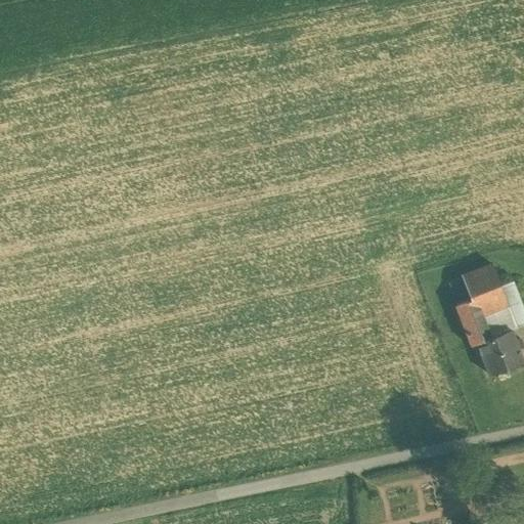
[(491,265),(469,273),(475,291),(478,295),(486,292),(499,287),(491,265)]
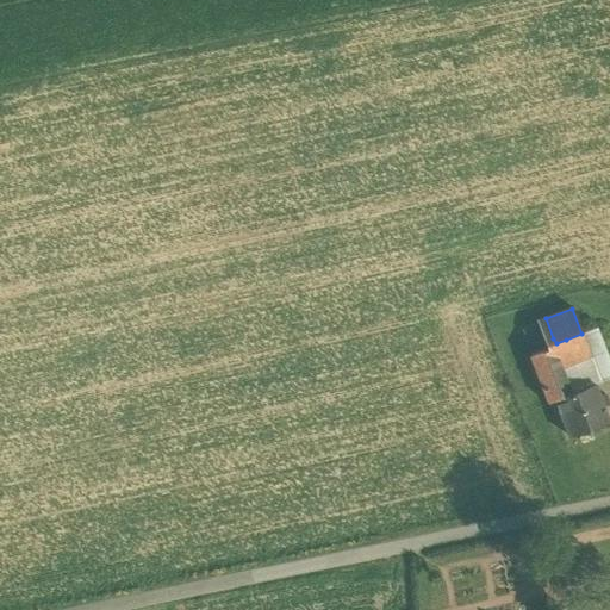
[(553,338),(546,318),(536,322),(540,334),(546,348),(552,346),(556,343),(553,338)]
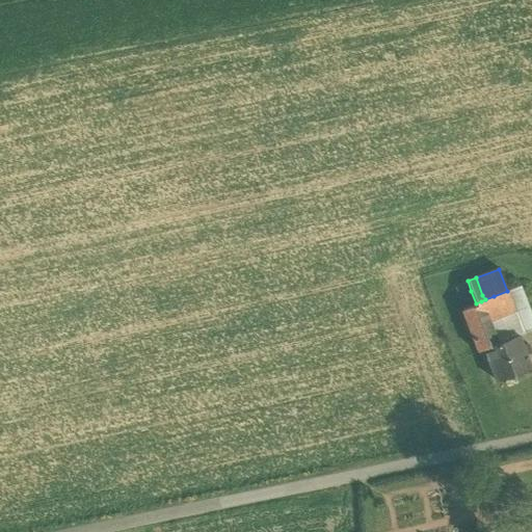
[(531,318),(521,288),(508,292),(513,308),(524,334),(531,329),(531,318)]
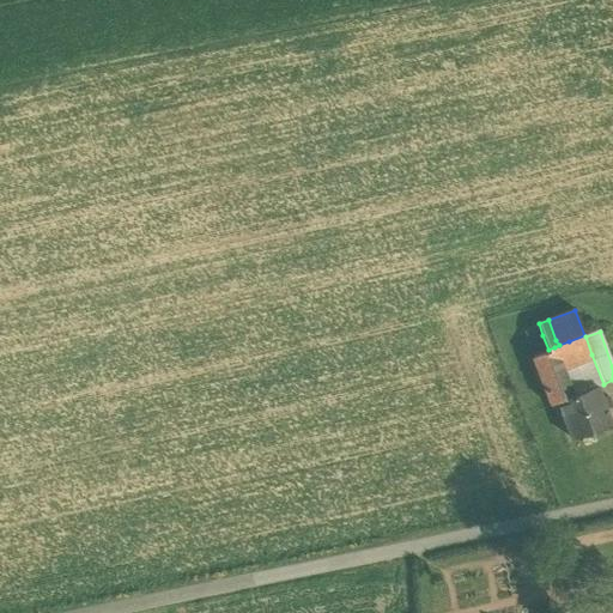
[(542,335),(528,341),(534,356),(548,350),(542,335)]
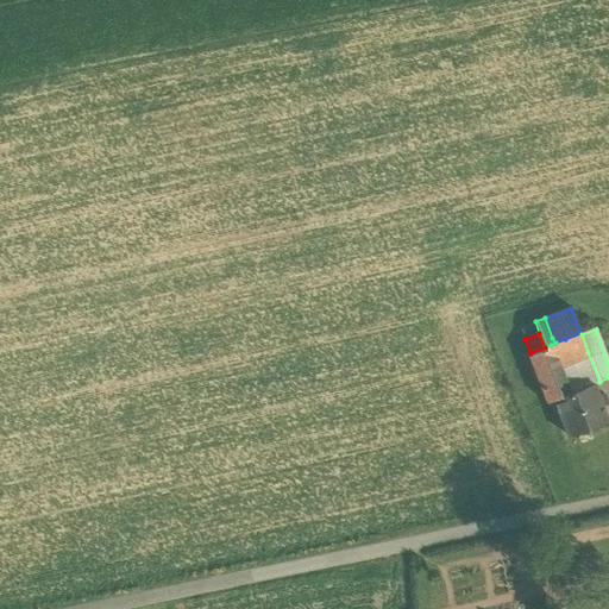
[(581,333),(565,339),(573,358),(588,352),(582,334),(581,333)]
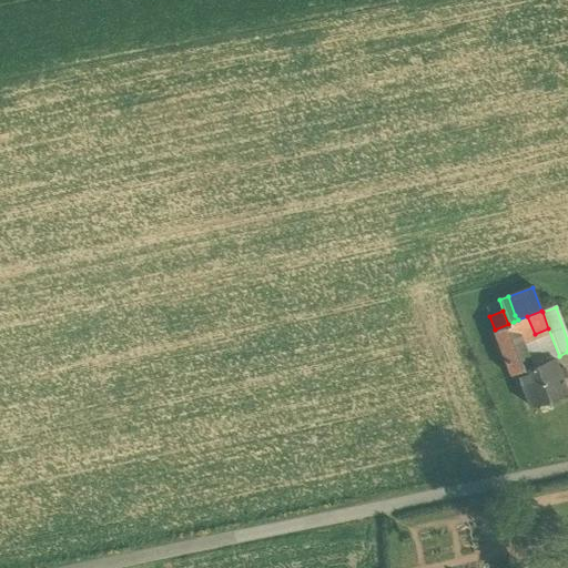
[(535,334),(527,316),(518,320),(514,322),(519,340),(535,334)]
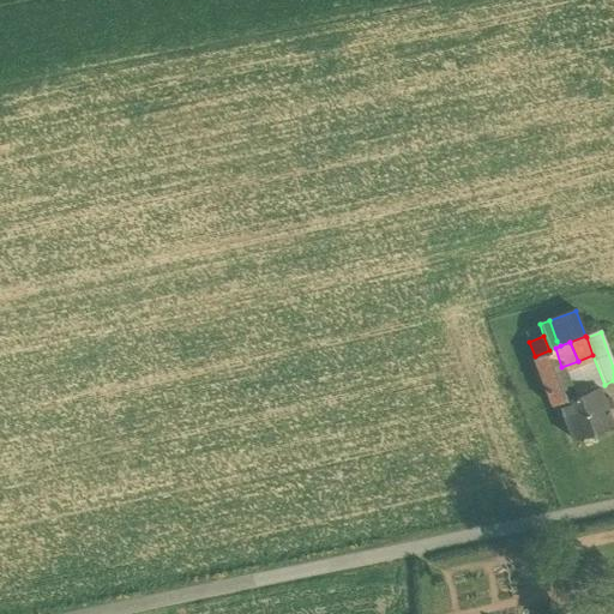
[(535,356),(533,357),(540,377),(561,367),(555,348),(549,350),(535,356)]
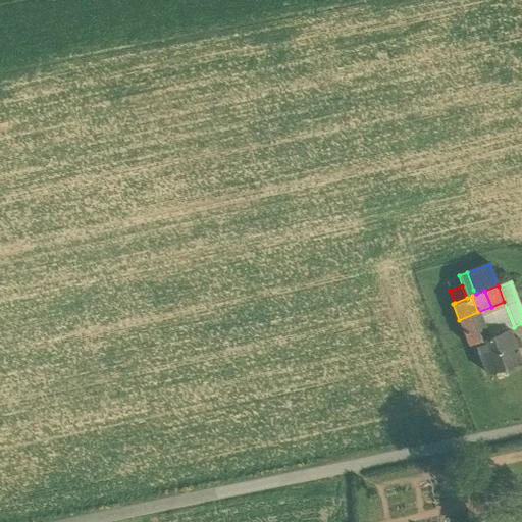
[(477,312),(459,320),(463,331),(482,325),(477,312)]
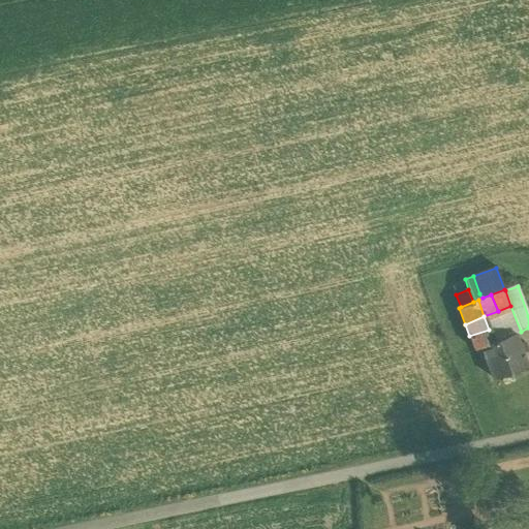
[(489,330),(469,336),(474,349),(479,347),(479,346),(493,341),(489,330)]
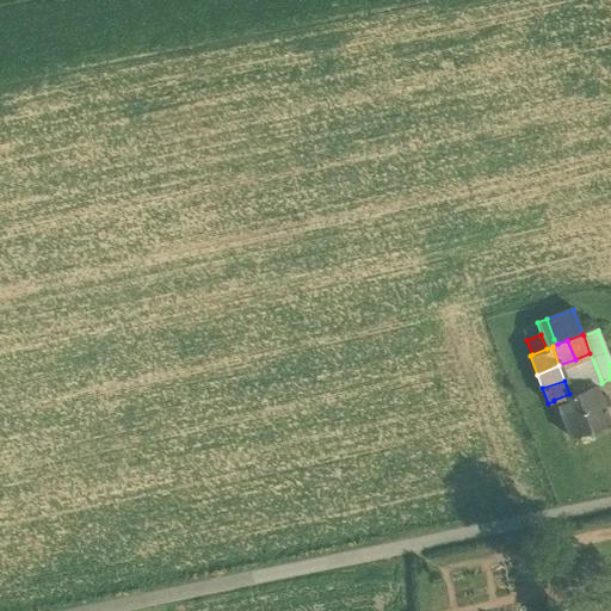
[(569,394),(554,400),(554,401),(568,437),(609,423),(594,384),(569,394)]
